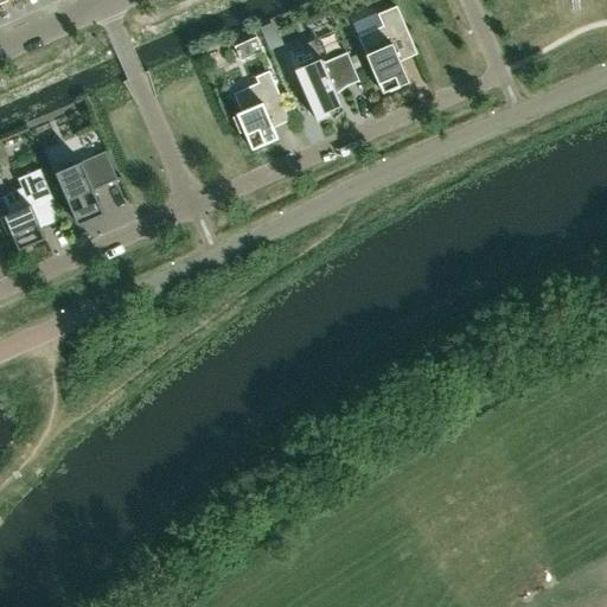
[(409,82),(400,62),(390,39),(408,32),(396,6),(377,14),(383,26),(358,37),(382,94),(409,82)]
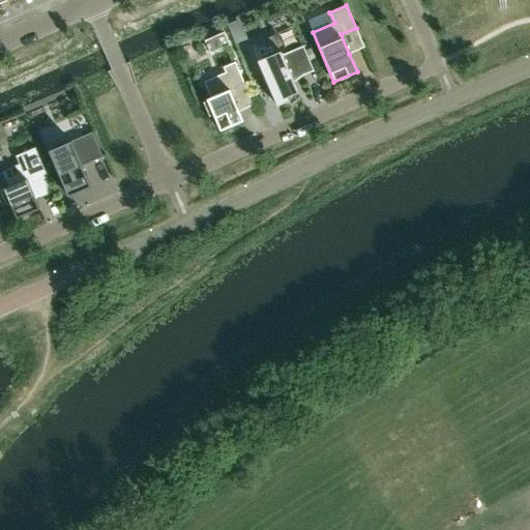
[(224,32),(215,36),(221,49),(229,45),(224,32)]
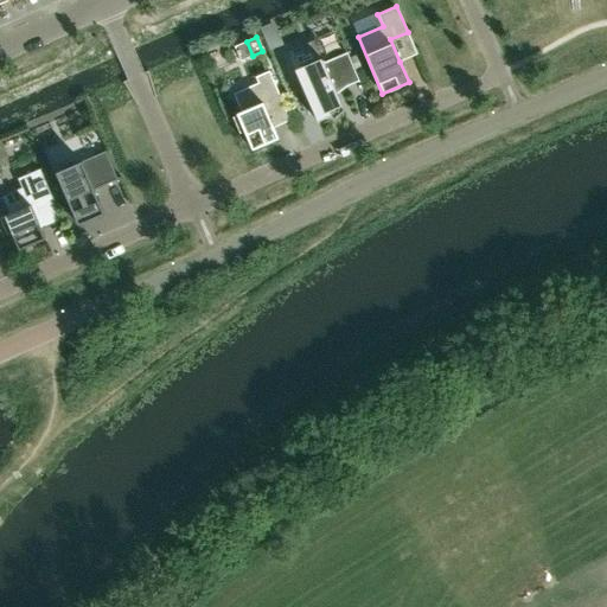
[(287,51),(317,121),(330,115),(333,119),(343,110),(334,91),(344,83),(346,87),(358,82),(359,82),(346,52),(323,63),(313,40),(287,51)]
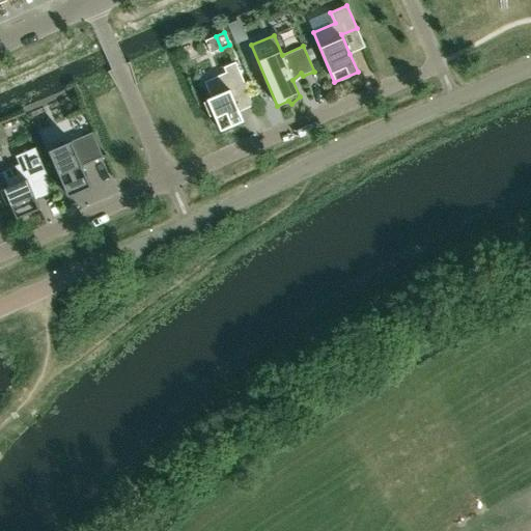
[(243,121),(239,112),(230,91),(245,85),(235,62),(223,67),(225,73),(204,82),(211,98),(206,100),(207,101),(203,103),(210,117),(214,115),(220,131),(243,121)]
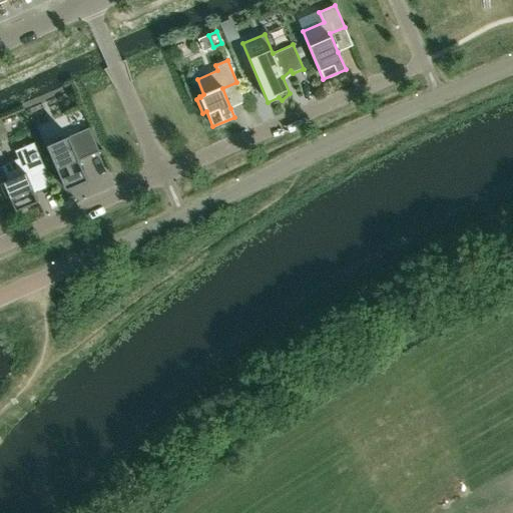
[(99,152),(89,127),(46,145),(65,190),(87,180),(79,160),(99,152)]
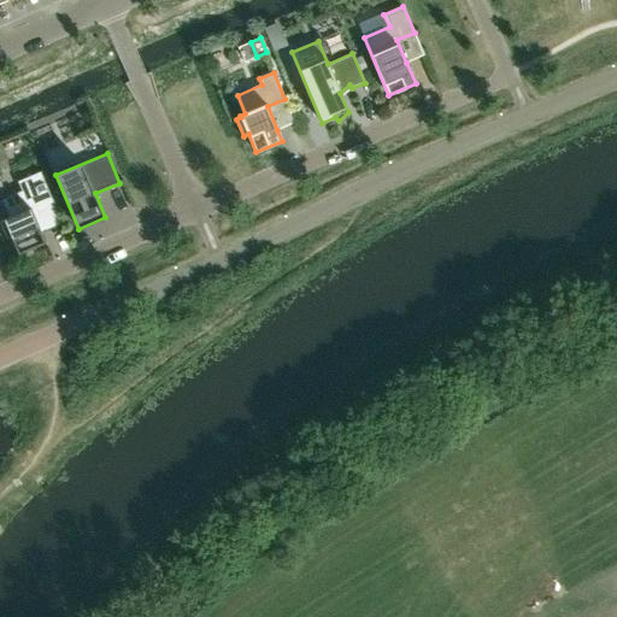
[(31,211),(54,201),(41,171),(17,181),(21,191),(1,199),(9,217),(4,219),(0,221),(0,222),(7,239),(11,236),(18,254),(46,244),(31,211)]
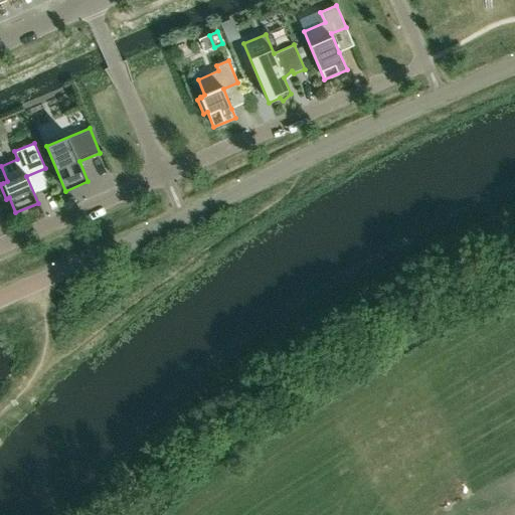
All buildings are outlined.
